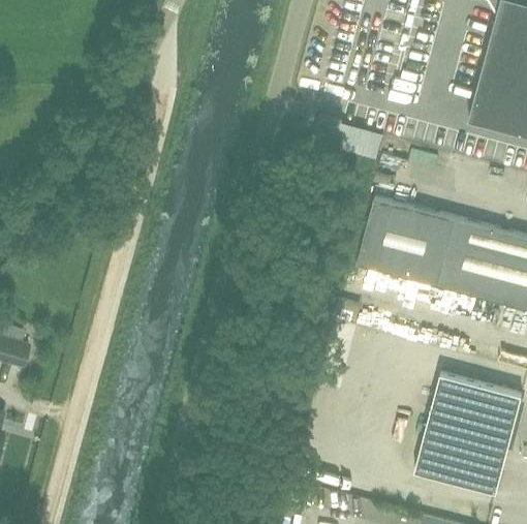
[(526,0),(492,0),(497,8),(467,123),(526,139),(526,0)]
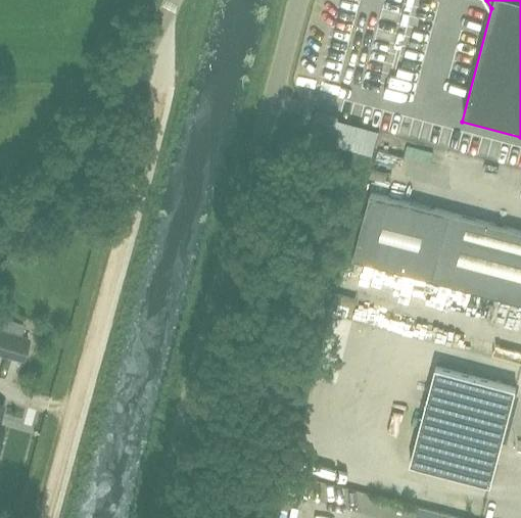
[(305,144),(370,161),(377,136),(336,125),(336,122),(314,115),(305,144)]
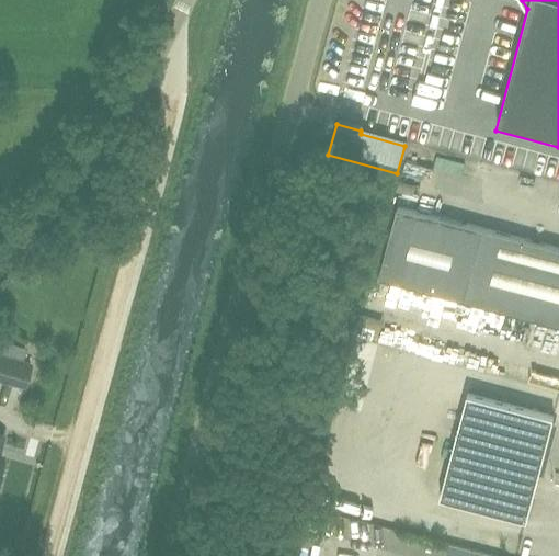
[(558,253),(480,233),(397,211),(376,283),(461,305),(558,330),(558,253)]
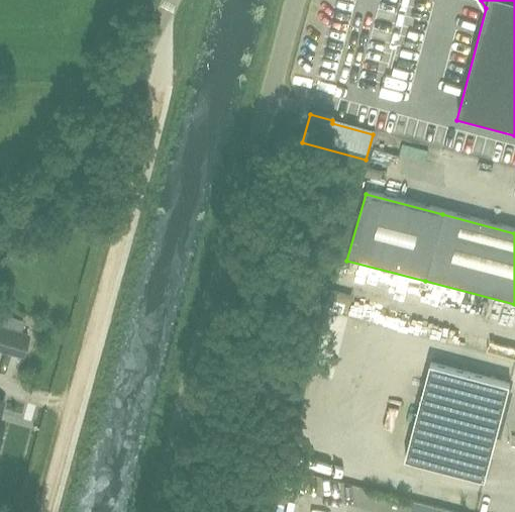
[(0,353),(18,359),(24,339),(0,333),(0,353)]
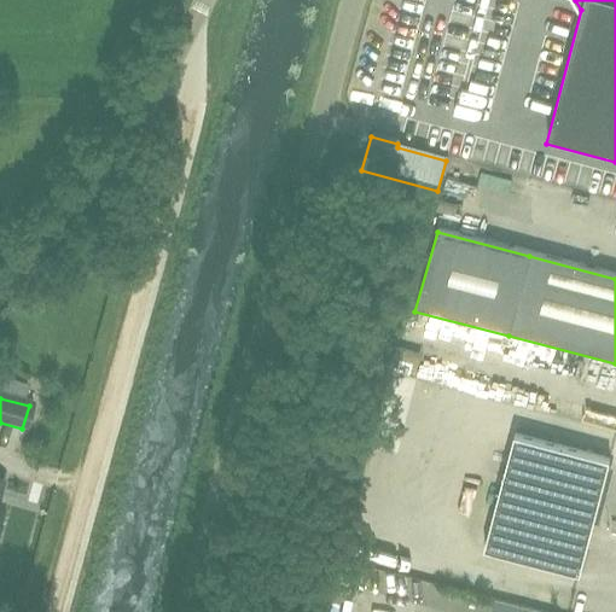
[(512,439),(482,553),(577,578),(608,464),(512,439)]
